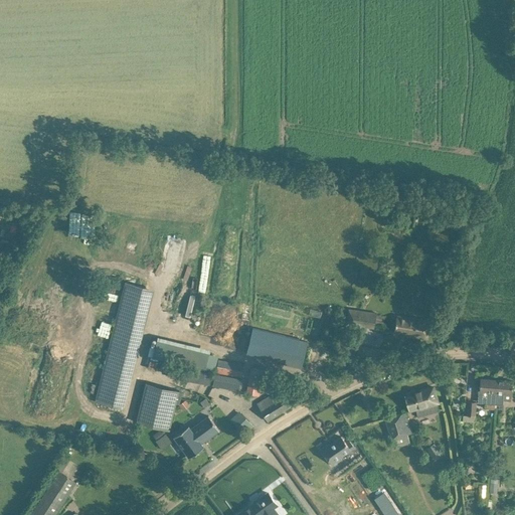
[(117,162),(114,165),(121,171),(124,167),(117,162)]
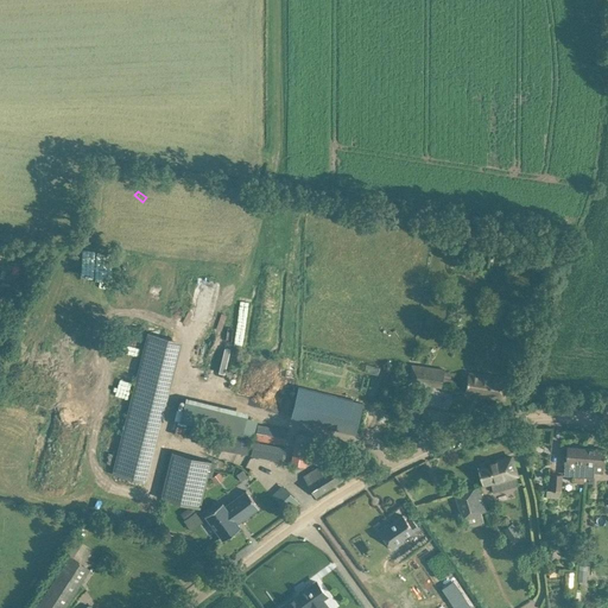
[(176,242),(184,245),(187,236),(178,234),(176,242)]
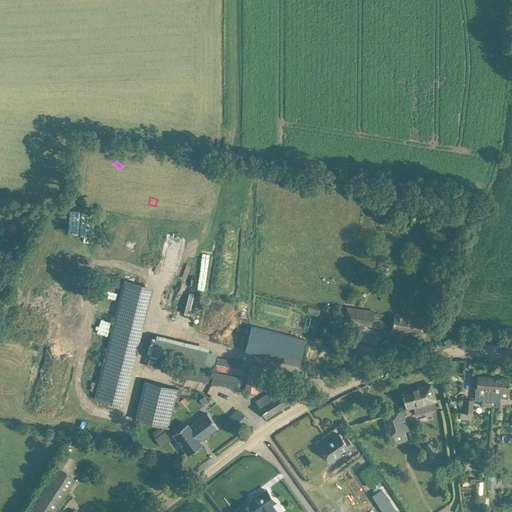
[(124,280),(114,320),(94,399),(124,407),(144,328),(153,288),(124,280)]
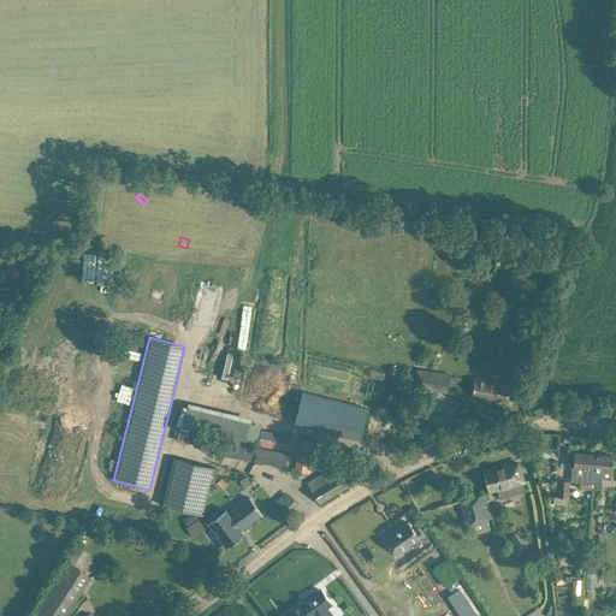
[(450,374),(418,371),(415,388),(448,392),(449,385),(457,386),(458,378),(450,377),(450,374)]
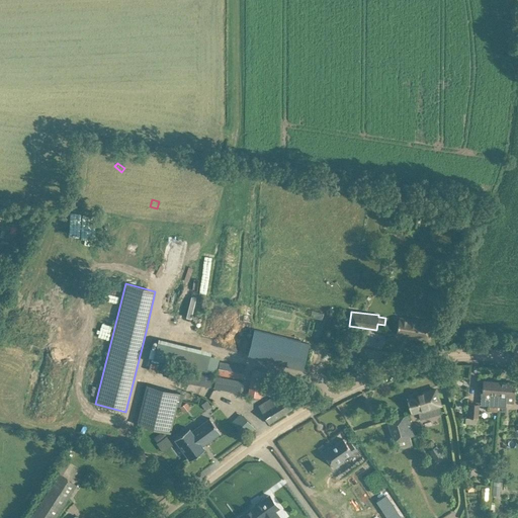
[(398,324),(395,323),(394,327),(398,328),(397,334),(416,337),(415,338),(429,340),(430,332),(431,322),(399,318),(398,324)]
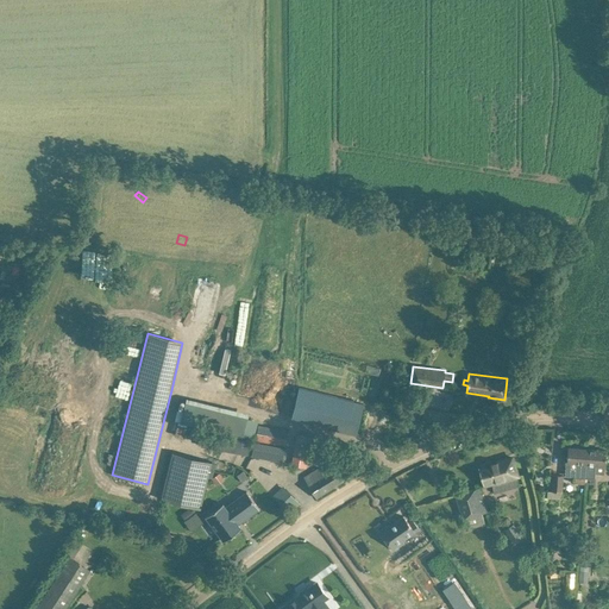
[(364,403),(352,400),(299,387),(292,419),(356,434),(364,403)]
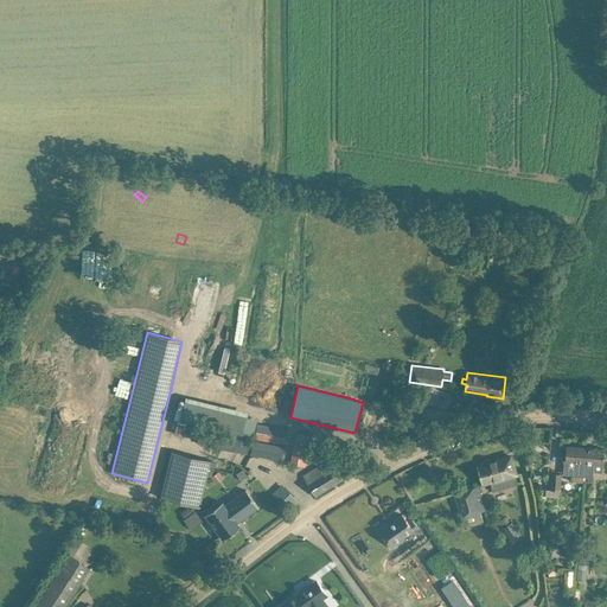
[(197,439),(198,432),(199,427),(241,436),(242,436),(253,438),(257,420),(246,419),(247,416),(185,401),(180,422),(178,422),(174,435),(183,438),(186,423),(191,425),(189,438),(197,439)]
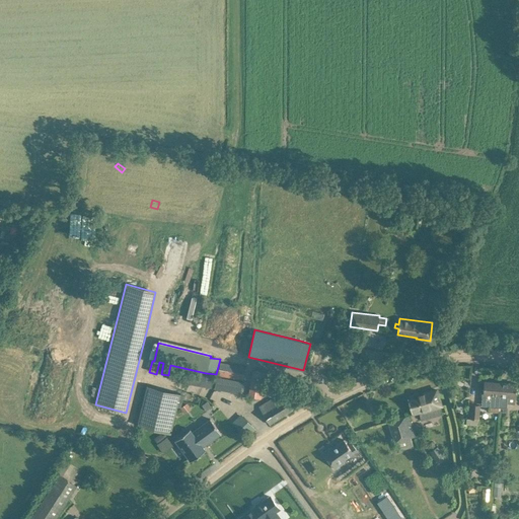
[(218,375),(243,379),(245,367),(220,363),(218,375)]
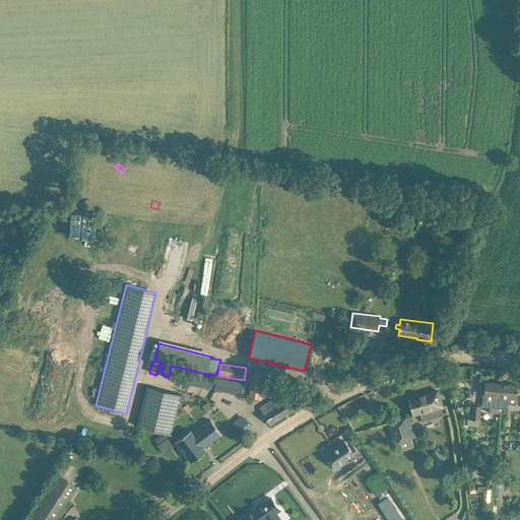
[(174,369),(172,381),(211,389),(214,377),(174,369)]
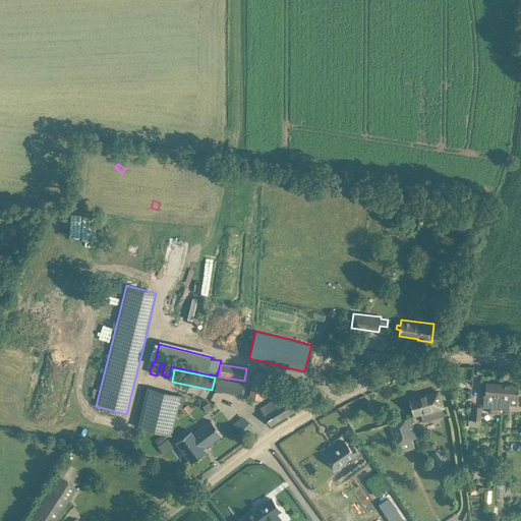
[(264,386),(266,374),(253,371),(249,398),(262,400),(263,393),(270,394),(271,392),(277,393),(277,392),(283,393),(284,389),(272,387),(264,386)]
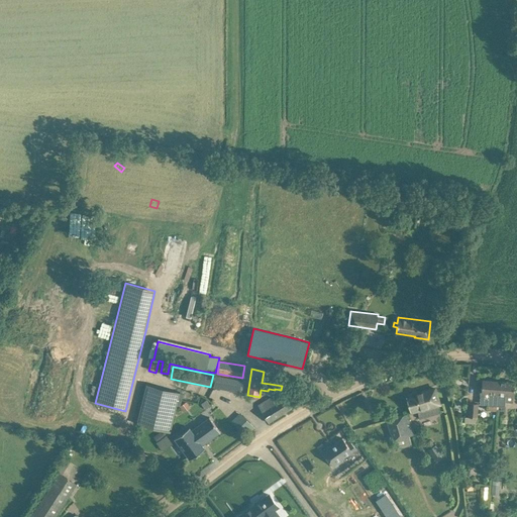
[(216,375),(213,388),(239,392),(241,380),(216,375)]
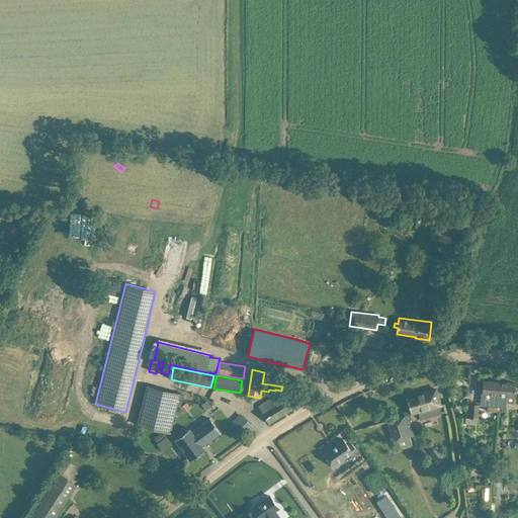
[(498,397),(499,382),(483,380),(482,393),(489,394),(489,406),(490,406),(489,410),(497,411),(498,397)]
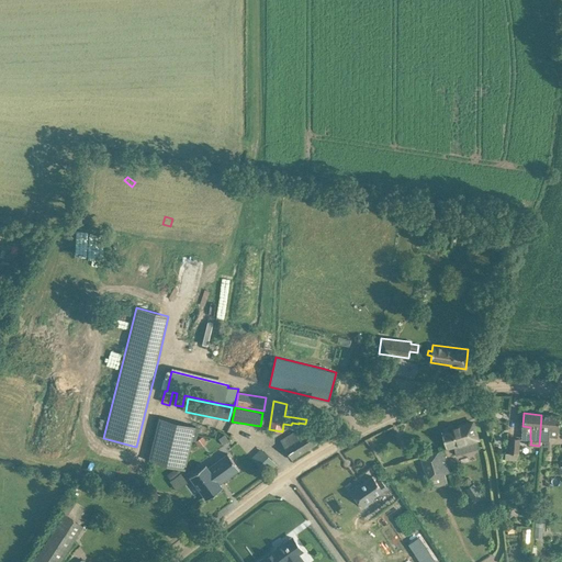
[(540,430),(539,446),(540,446),(540,441),(548,442),(549,429),(559,429),(560,416),(541,415),(540,430)]
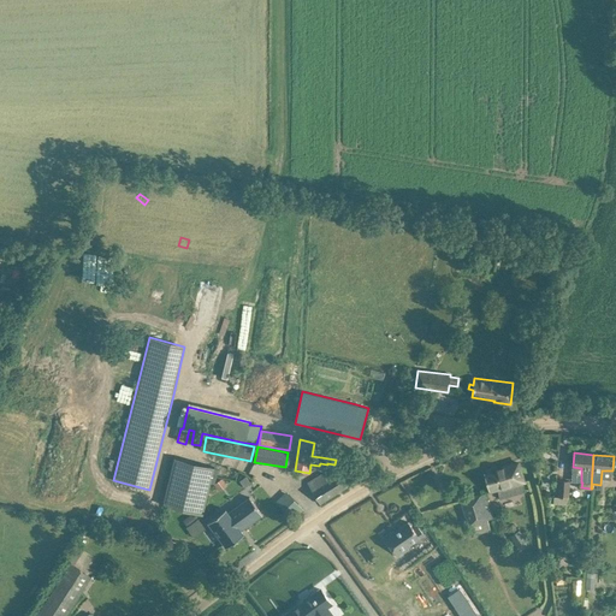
[(175,457),(163,504),(205,515),(217,468),(175,457)]
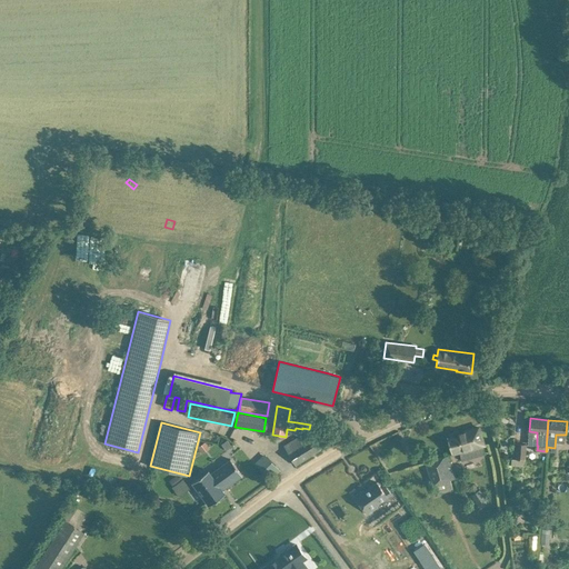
[(451,453),(483,445),(478,427),(457,433),(458,437),(447,440),(451,453)]
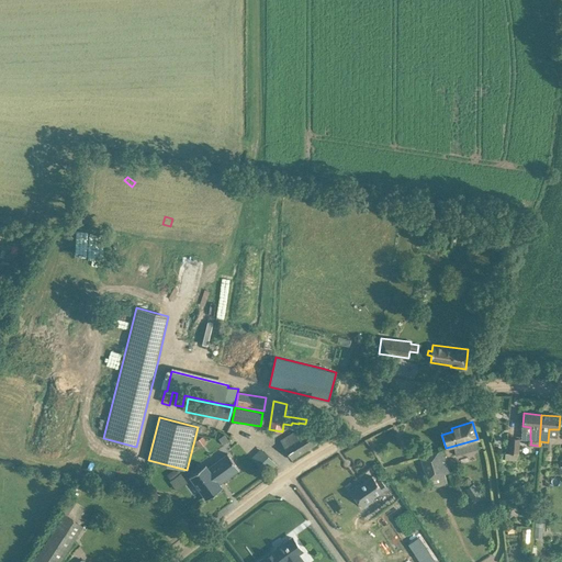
[(292,460),(317,444),(313,438),(318,436),(314,429),(310,433),(308,430),(299,437),(295,431),(280,440),(292,460)]
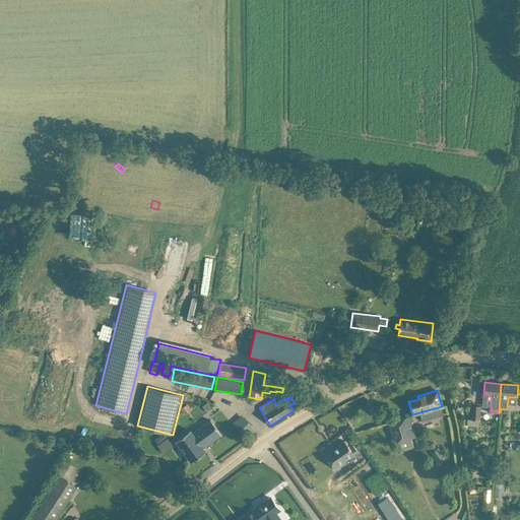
[(202,406),(206,411),(211,407),(207,402),(202,406)]
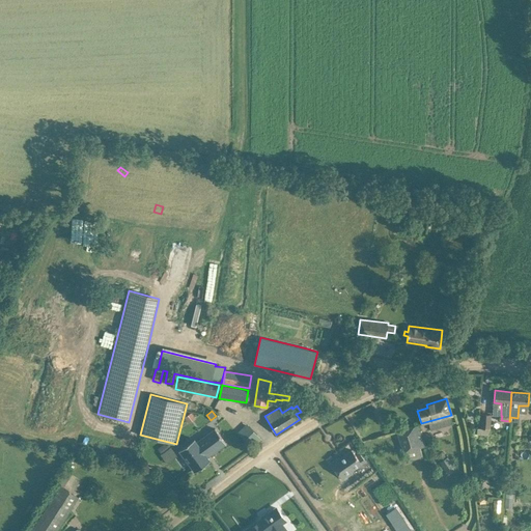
[(189,423),(195,419),(191,413),(185,418),(189,423)]
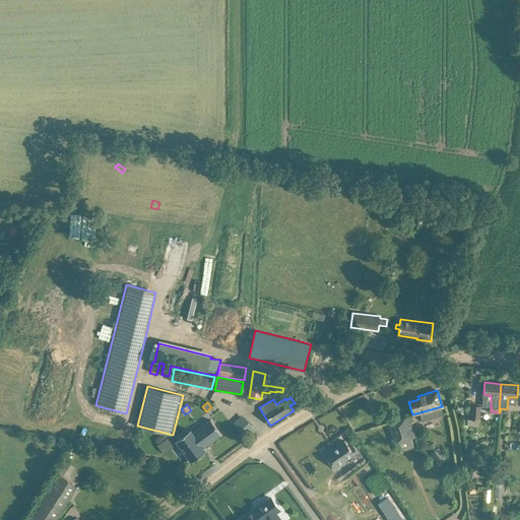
[(471,405),(470,419),(467,419),(467,426),(480,427),(480,420),(479,420),(480,406),(471,405)]
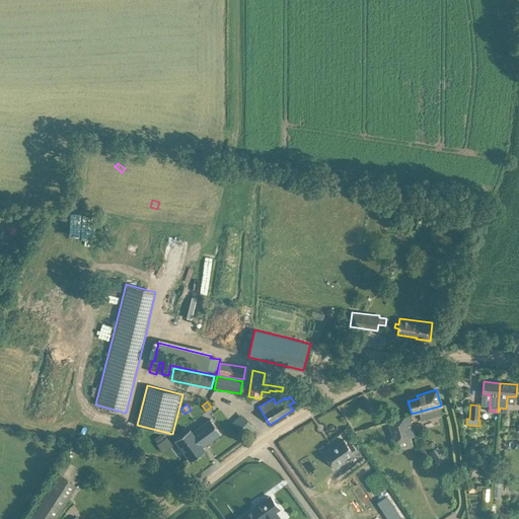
[(415,438),(412,426),(409,416),(389,422),(395,443),(415,438)]
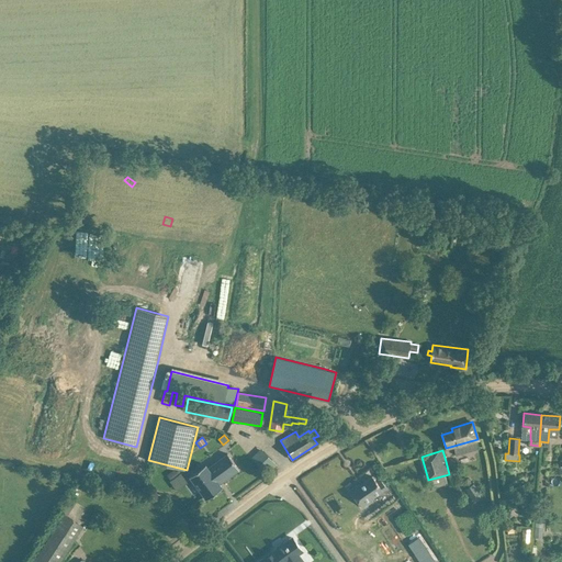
[(220,484),(239,470),(227,453),(209,468),(206,464),(190,476),(206,499),(223,487),(220,484)]
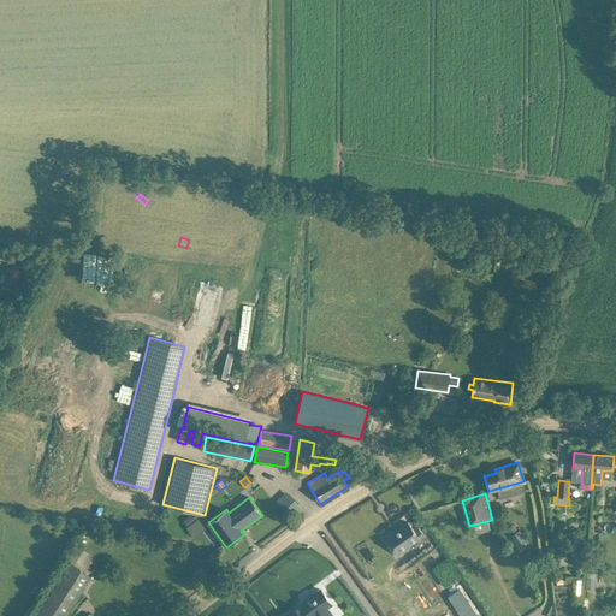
[(280,507),(292,520),(303,510),(291,497),(280,507)]
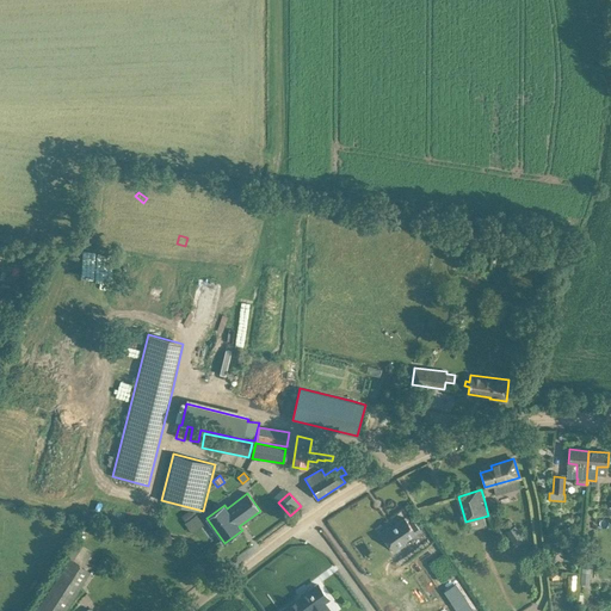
[(381,532),(395,553),(405,544),(403,543),(417,534),(405,518),(392,528),(390,526),(381,532)]
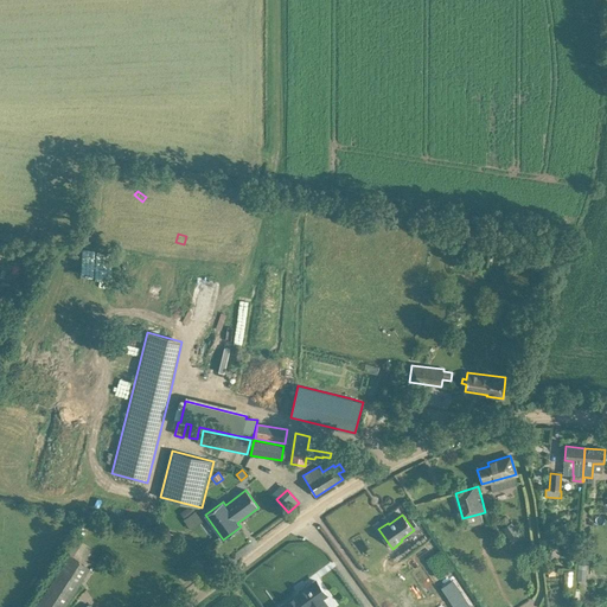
[(504,528),(503,528),(509,538),(518,532),(511,522),(509,524),(504,528)]
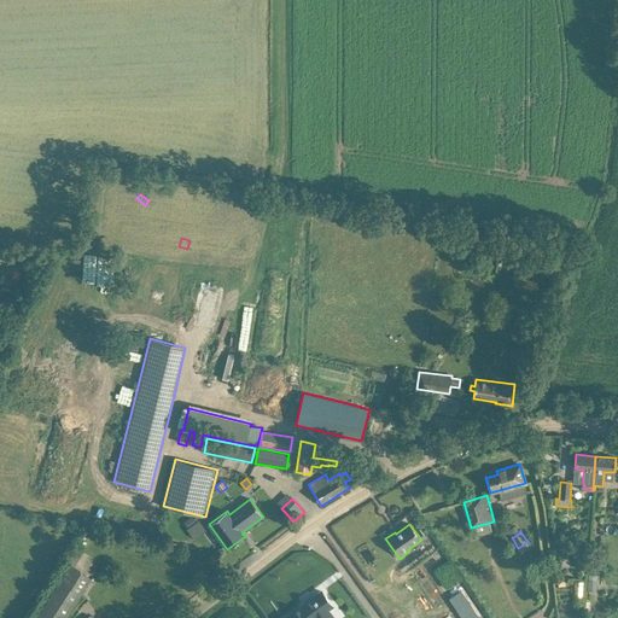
[(65,617),(91,578),(70,564),(35,617),(65,617)]
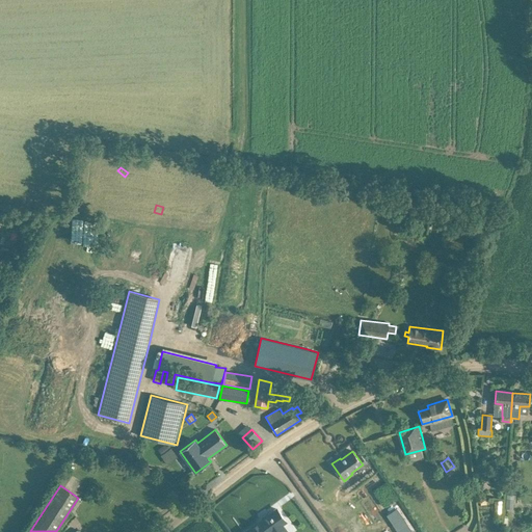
[(264,520),(263,519),(244,531),(270,531),(272,531),(271,531),(285,531),(287,531),(282,525),(286,522),(276,509),(268,515),(269,516),(264,520)]
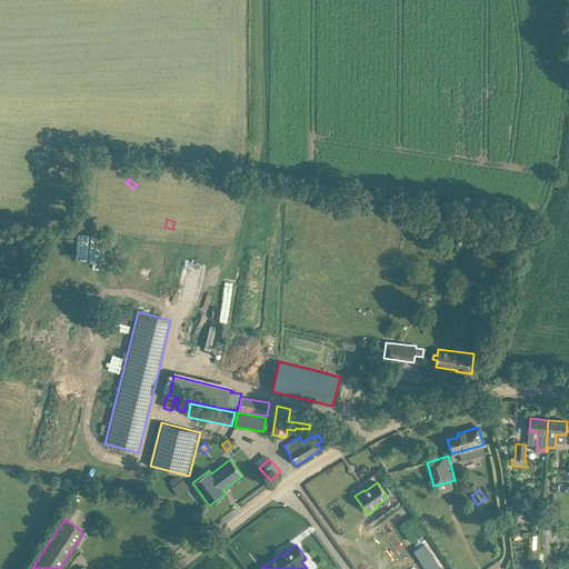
[(433,557),(422,563),(426,568),(440,568),(441,568),(433,557)]
